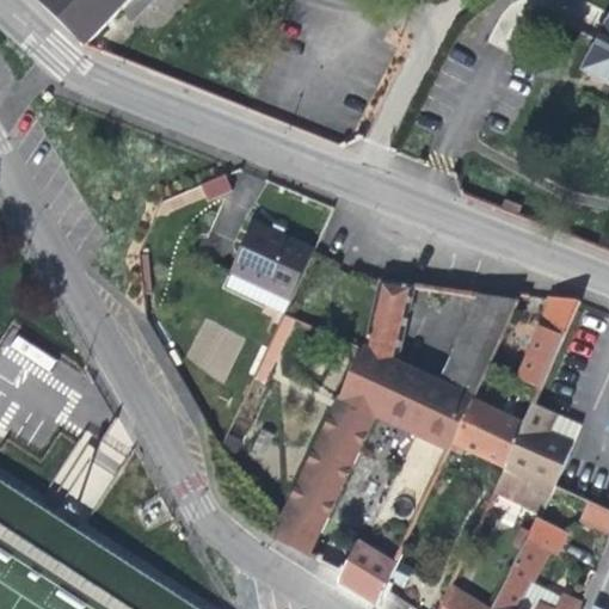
[(40,0),(86,44),(129,0),(40,0)]
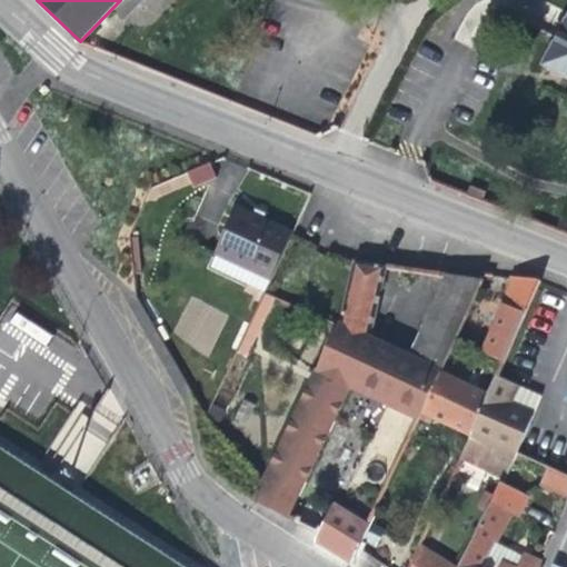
[(566,20),(545,66),(566,76),(566,20)]
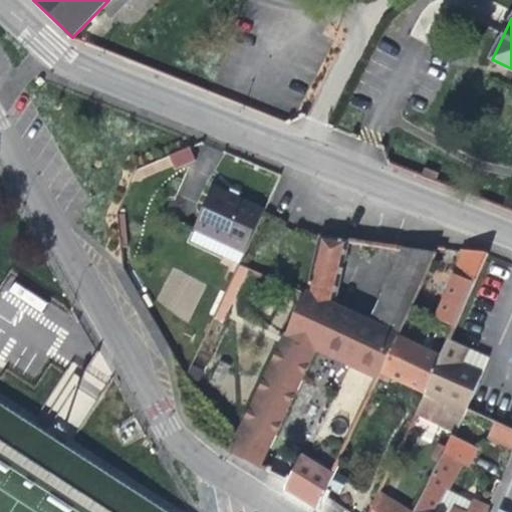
[(195,161),(189,147),(167,156),(173,171),(195,161)]
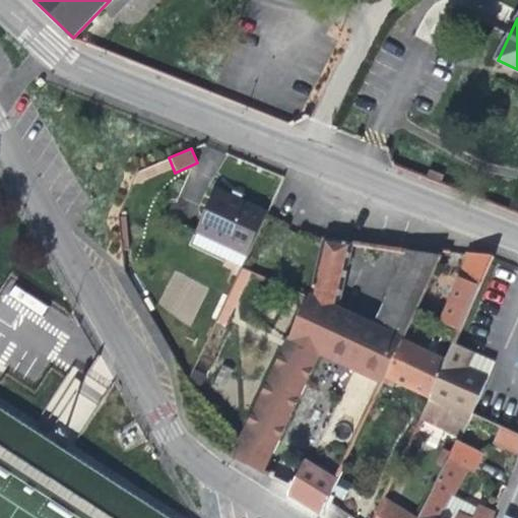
[(241,263),(266,211),(214,188),(191,239),(241,263)]
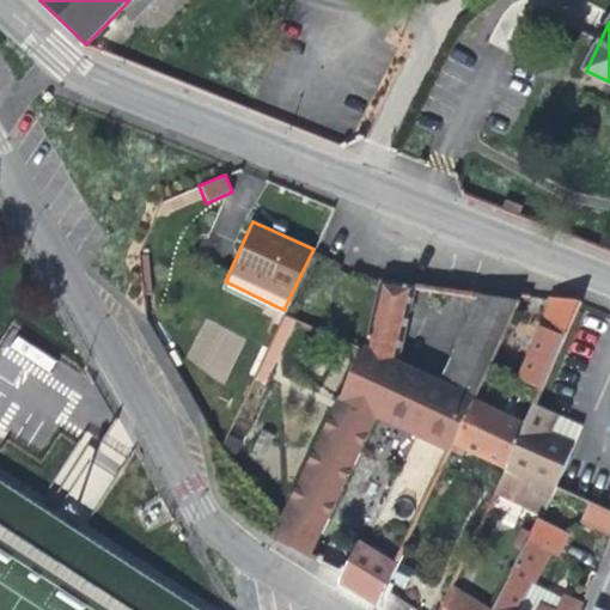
[(319,528),(366,433),(376,413),(450,446),(452,441),(474,395),(395,358),(398,340),(412,287),(383,281),(370,346),(365,343),(285,516),(274,538),(304,551),(312,555),(324,530),(319,528)]
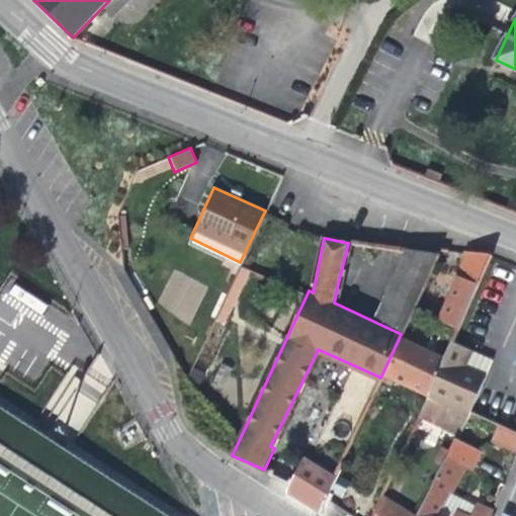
[(405,248),(398,264),(427,277),(438,254),(405,248)]
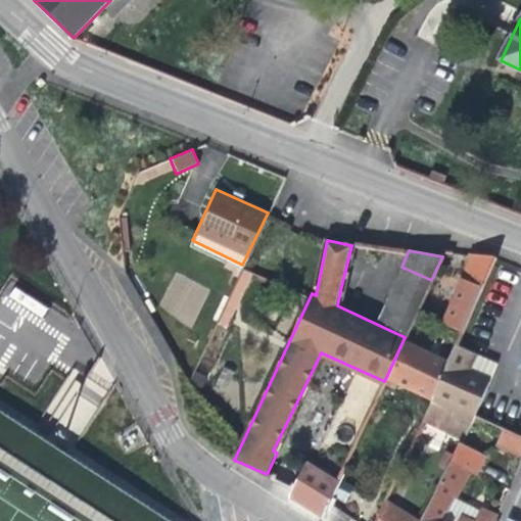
[(458,276),(461,277),(483,287),(498,255),(468,252),(458,276)]
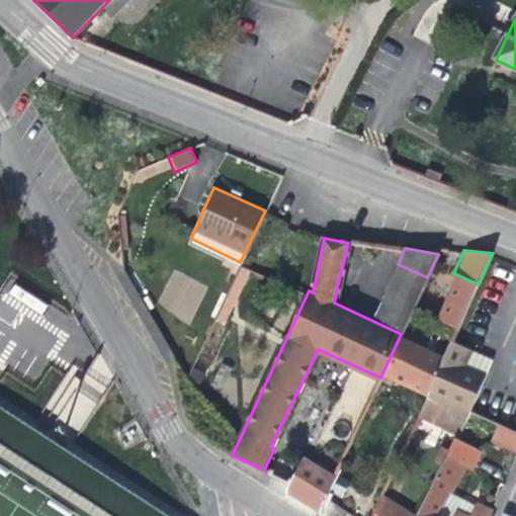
[(234,296),(250,302),(259,272),(234,264),(216,321),(226,324),(234,296)]
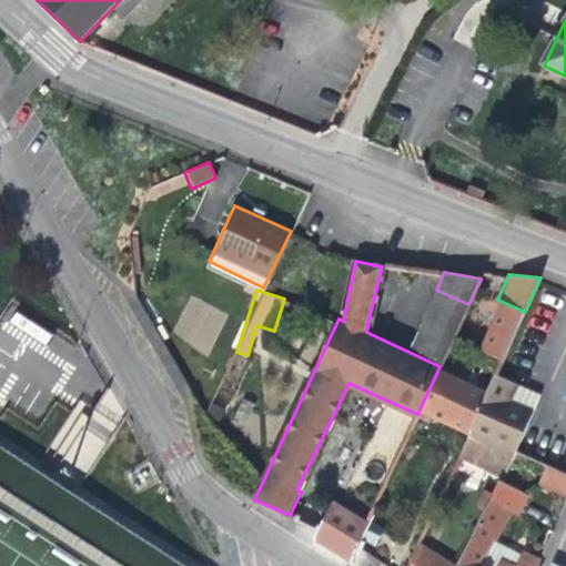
[(446,353),(468,304),(436,290),(415,335),(370,315),(366,332),(440,366),(446,353)]
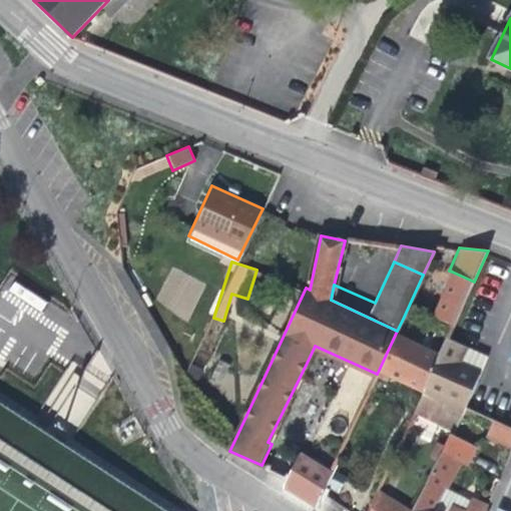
[(433,316),(454,326),(474,282),(452,272),(433,316)]
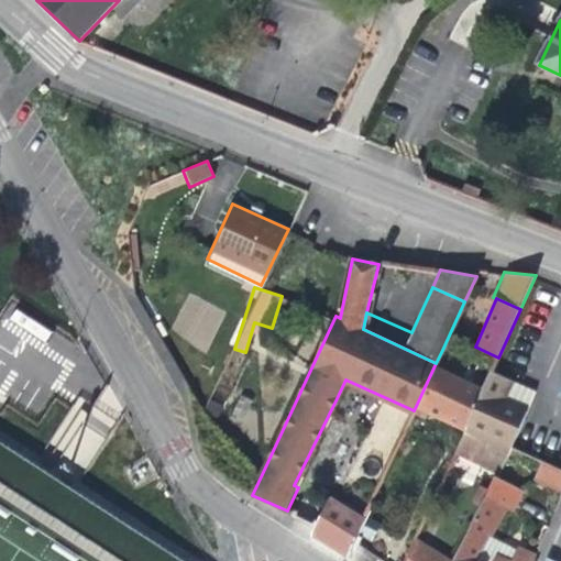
[(35,349),(48,330),(18,309),(4,329),(35,349)]
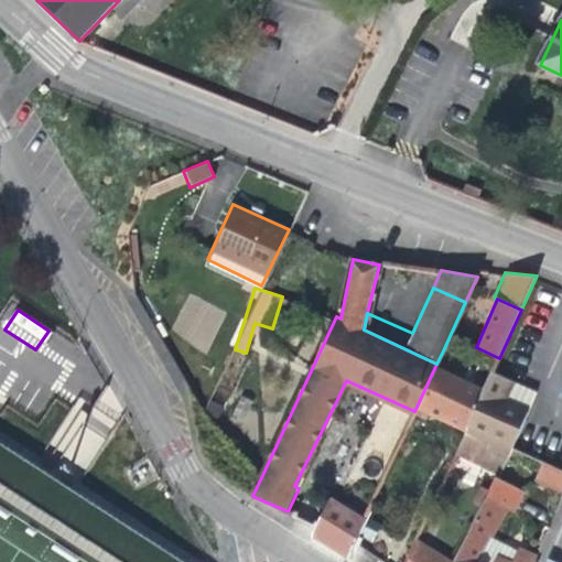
[(476,347),(463,378),(485,388),(493,370),(499,358),(476,347)]
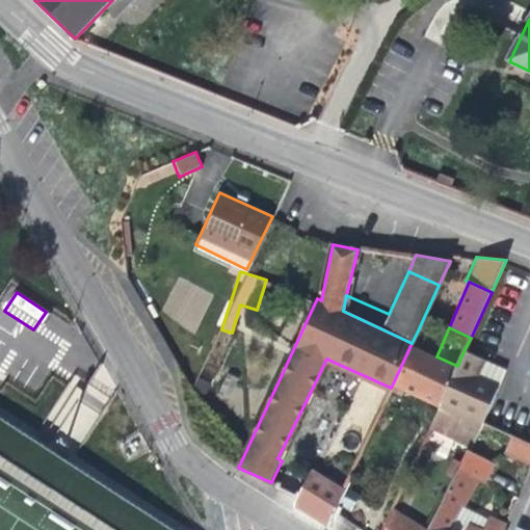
[(428,336),(418,330),(412,343),(393,383),(440,405),(457,366),(436,356),(422,349),(428,336)]
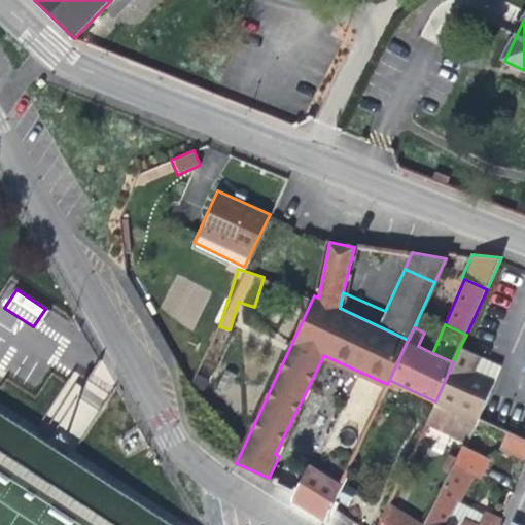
[(426,421),(466,440),(477,419),(494,382),(501,365),(479,355),(460,346),(453,362),(435,401),(426,421)]
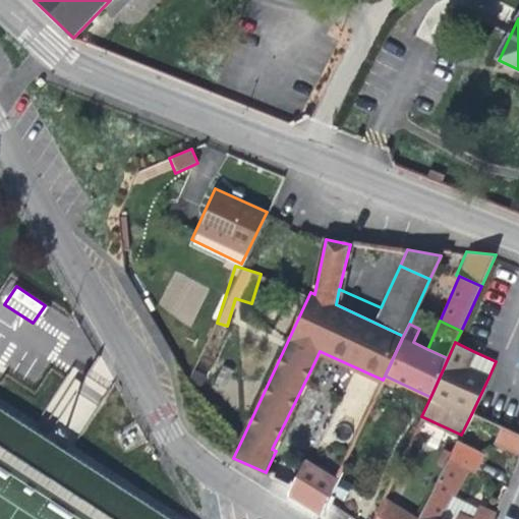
[(364,419),(383,380),(320,351),(311,368),(339,382),(334,394),(337,396),(333,406),(364,419)]
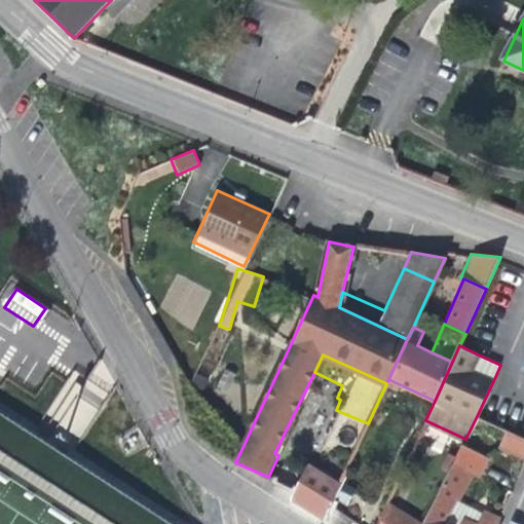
[(523,459),(523,440),(504,432),(498,446),(496,449),(523,461),(523,459)]
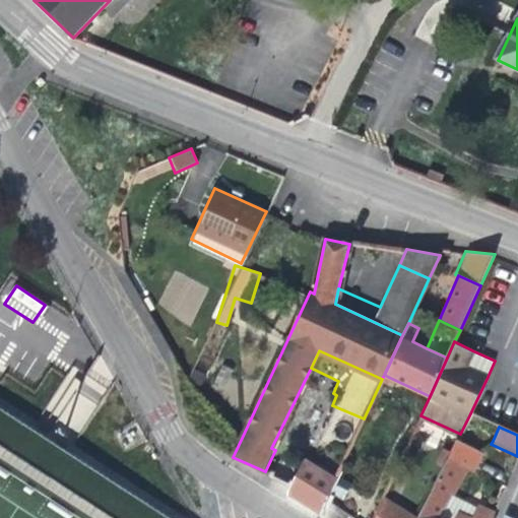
[(489,517),(492,512),(476,506),(470,517),(456,517),(463,502),(451,496),(475,450),(457,441),(432,496),(419,517),(489,517)]
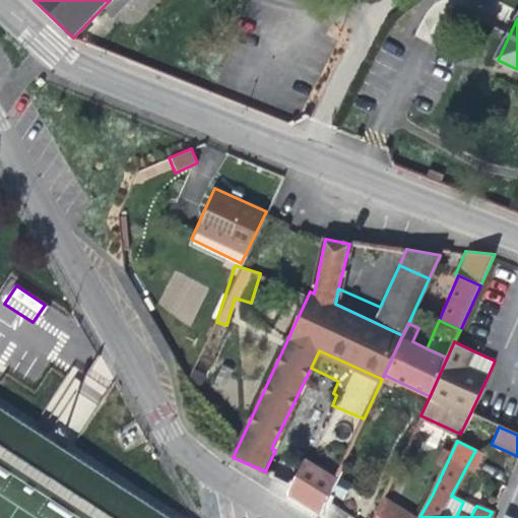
[(318,515),(319,514),(325,501),(332,484),(302,464),(290,486),(286,495),(318,515)]
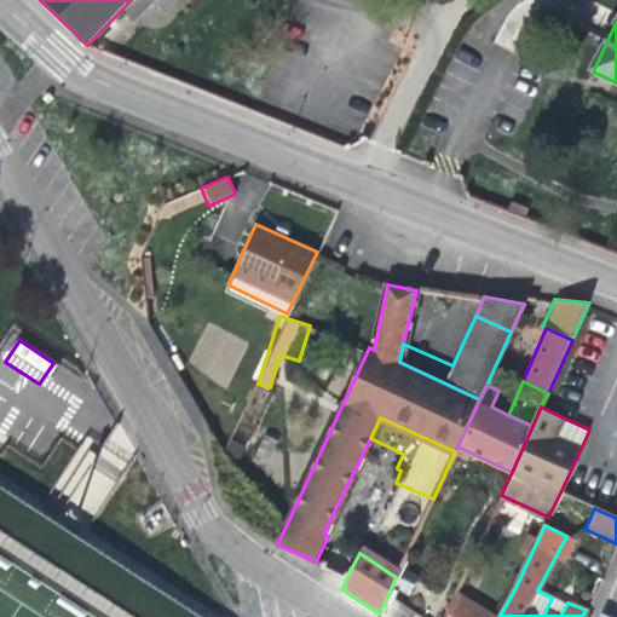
[(490,616),(455,594),(444,616),(490,616)]
